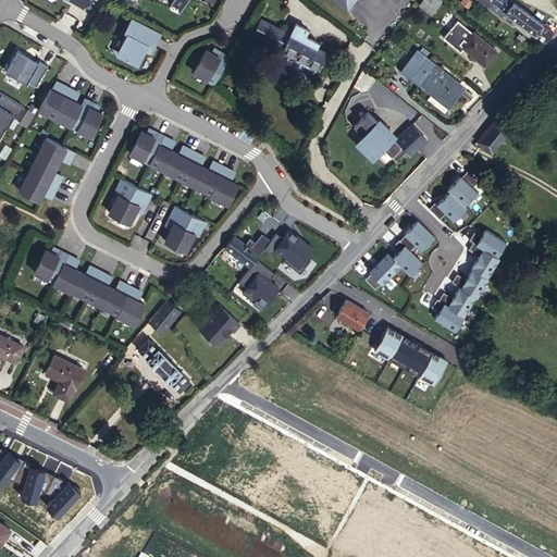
[(170,0),(168,4),(180,11),(184,0),(170,0)]
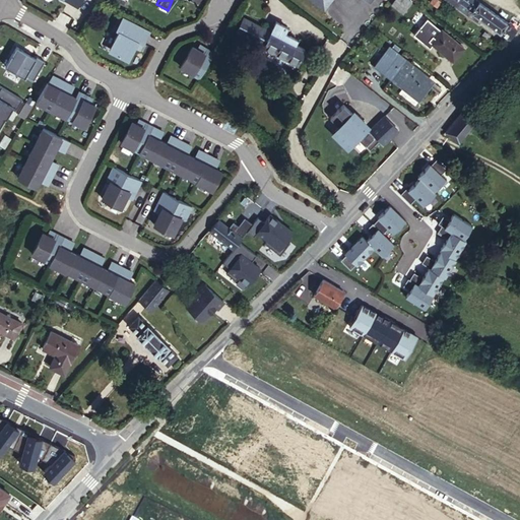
[(413,1),(411,0),(394,0),(392,3),(404,13),(413,1)]
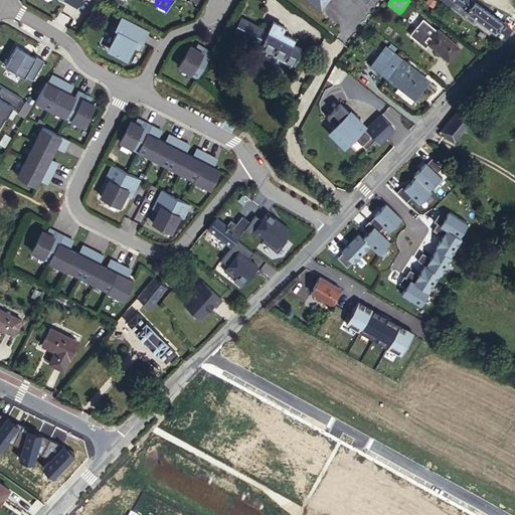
[(479,19),(505,38),(512,28),(472,0),(443,0),(476,23),(479,19)]
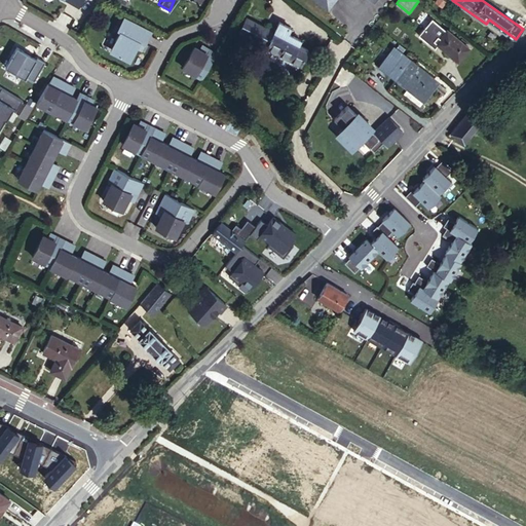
[(126,61),(136,41),(142,45),(149,32),(120,17),(113,30),(117,32),(108,50),(126,61)]
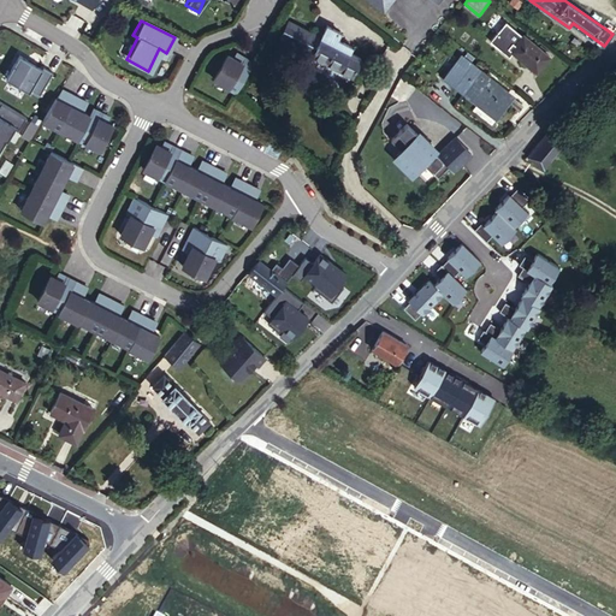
[(335,45),(321,37),(289,21),(280,37),(351,75),(361,58),(350,53),(335,45)]
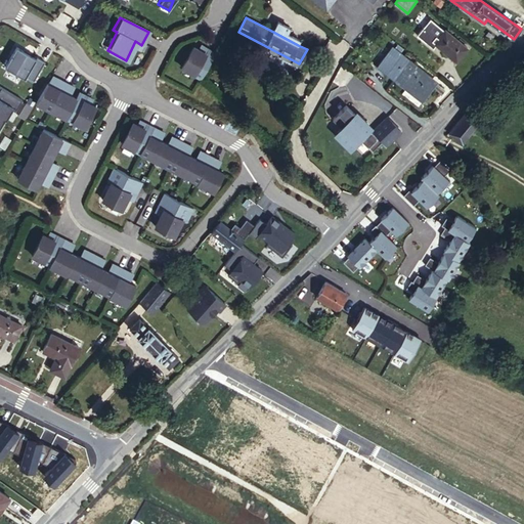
[(468,46),(444,30),(444,31),(428,18),(417,35),(433,47),(436,43),(457,59),(468,46)]
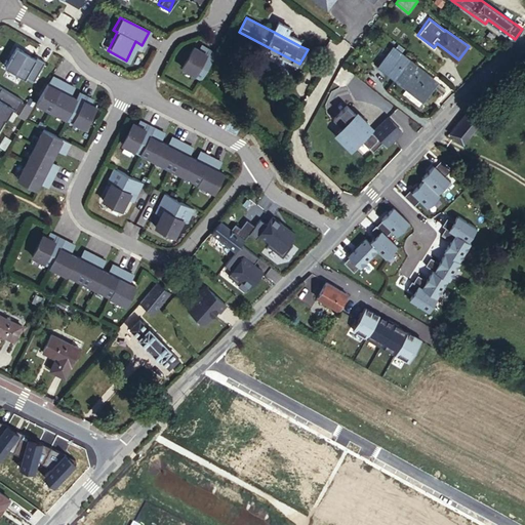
[(279,24),(274,32),(285,38),(288,33),(290,30),(279,24)]
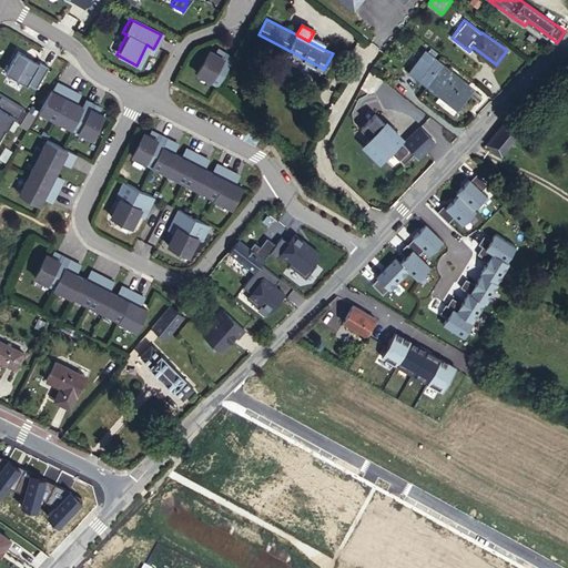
[(325,43),(312,36),(308,41),(323,49),(325,43)]
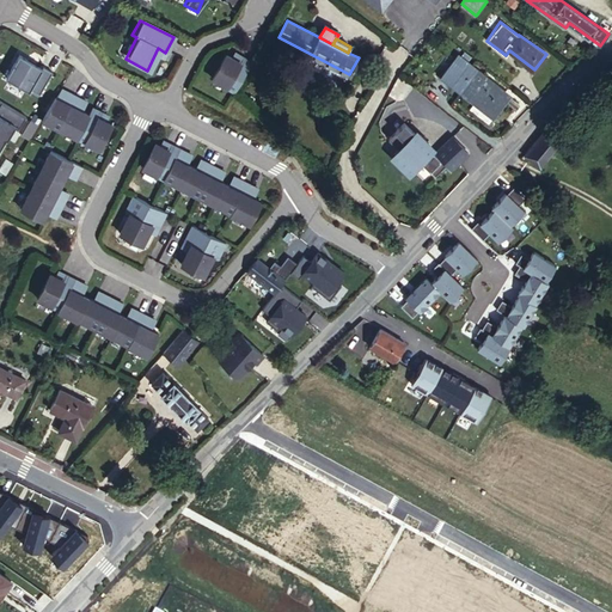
[(18,54),(4,78),(28,92),(30,89),(37,93),(50,73),(41,67),(40,68),(26,59),(18,54)]
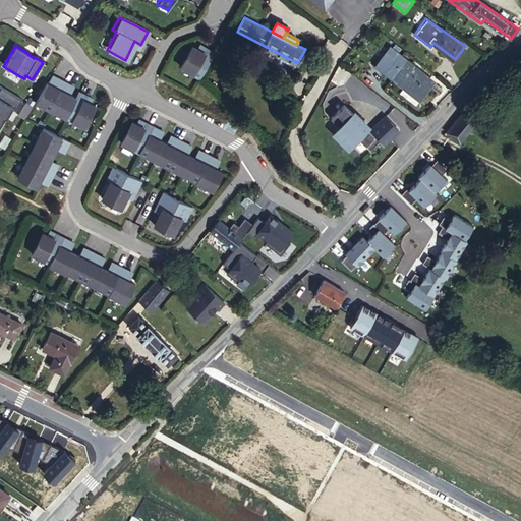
[(382,71),(395,54),(385,47),(371,63),(382,71)]
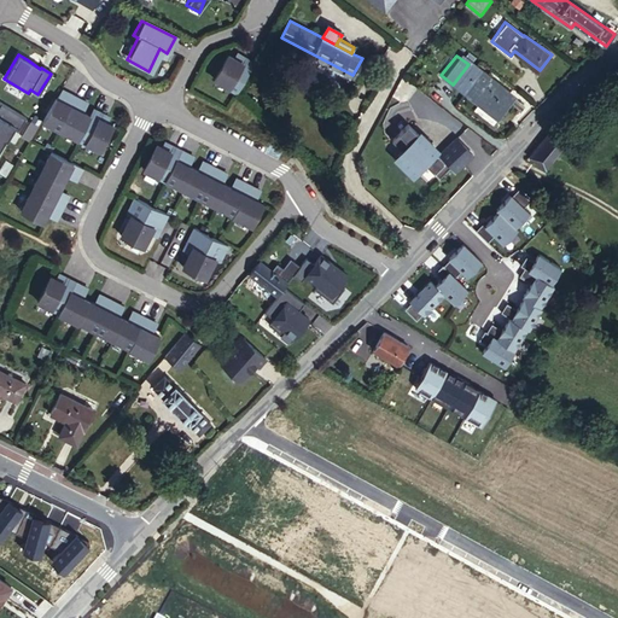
[(27,58),(27,59),(40,69),(41,68),(27,58)]
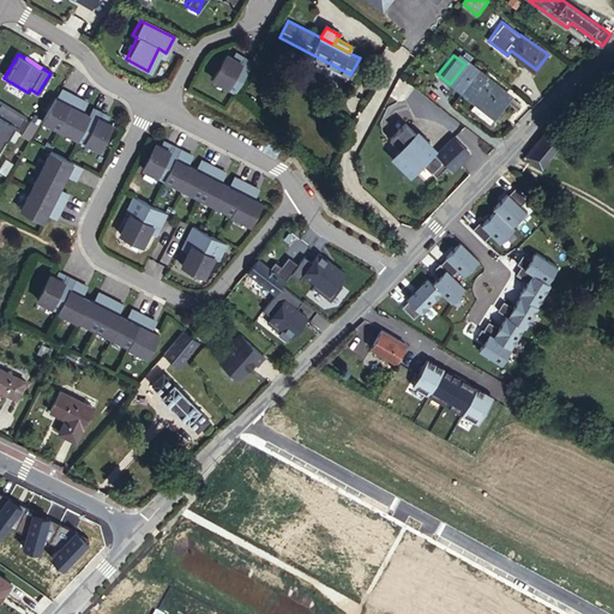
[(235,58),(233,62),(240,67),(244,62),(235,58)]
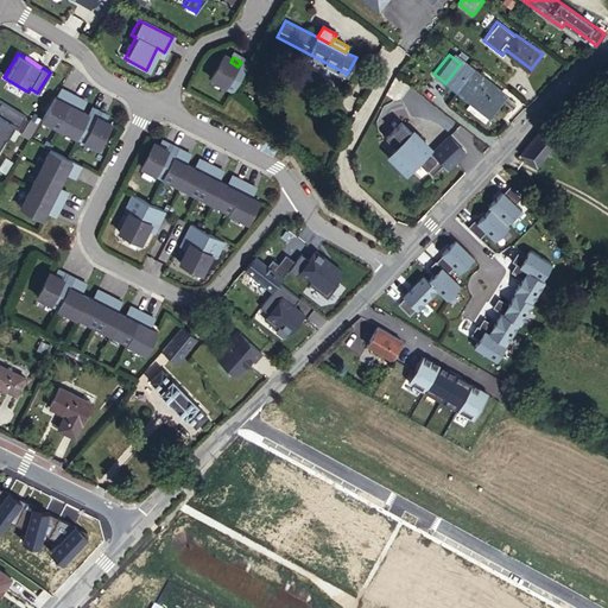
[(249,68),(241,62),(238,67),(230,62),(225,59),(214,77),(236,90),(249,68)]
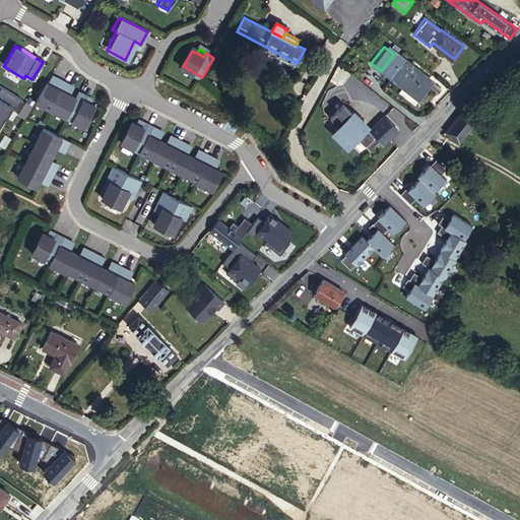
[(406,62),(394,54),(381,71),(396,82),(407,90),(420,74),(405,64),(406,62)]
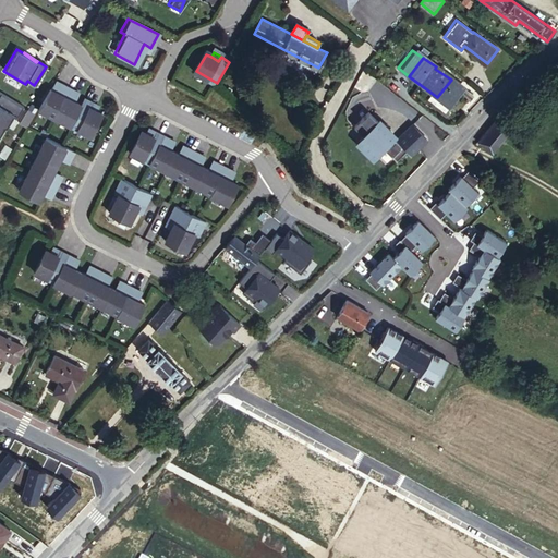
[(361,70),(354,87),(367,92),(374,75),(361,70)]
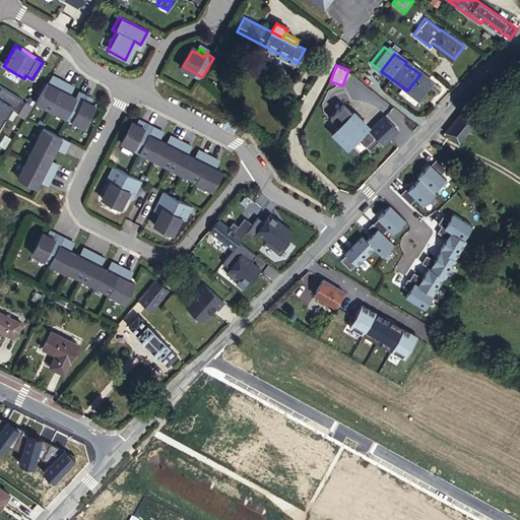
[(428,79),(420,74),(407,90),(413,95),(414,95),(428,79)]
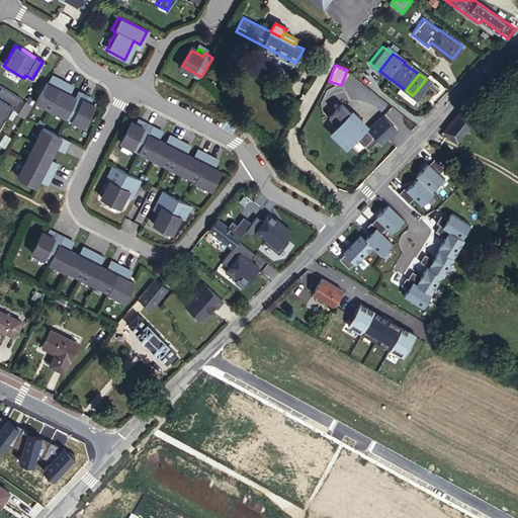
[(40,81),(31,100),(50,109),(63,82),(56,78),(52,86),(40,81)]
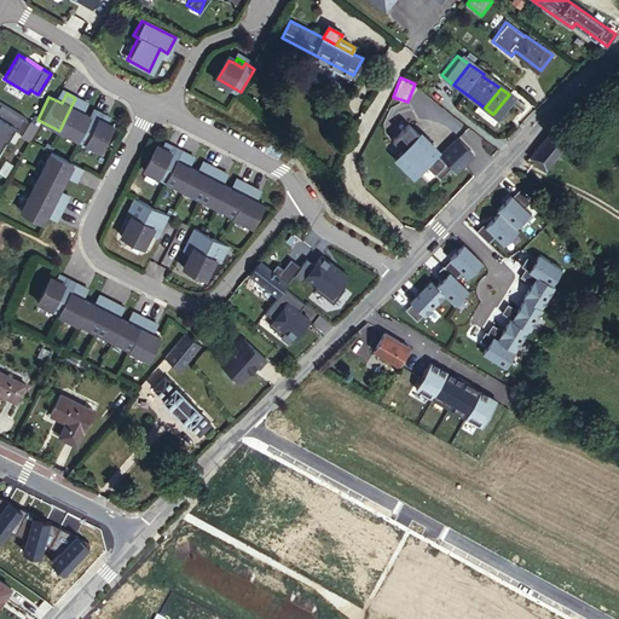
[(59,131),(79,140),(90,117),(79,113),(85,102),(75,98),(59,131)]
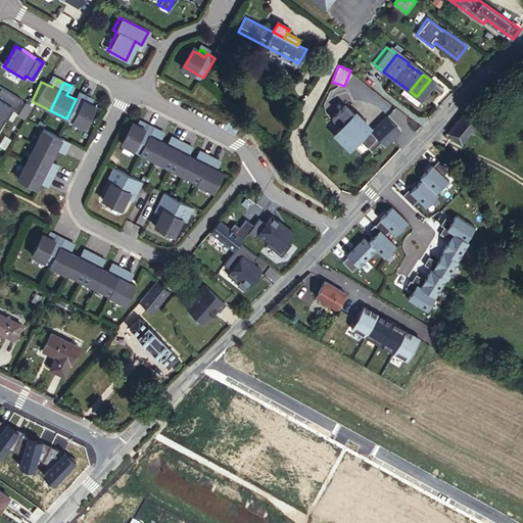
[(410,91),(398,83),(395,88),(413,101),(416,96),(410,91)]
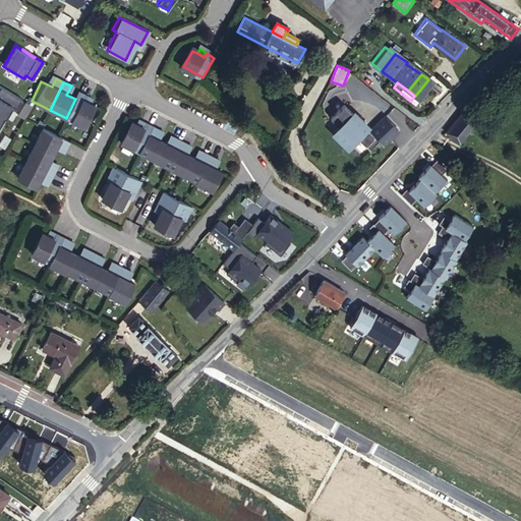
[(0,125),(5,117),(6,118),(12,109),(15,111),(22,99),(0,85),(0,125)]
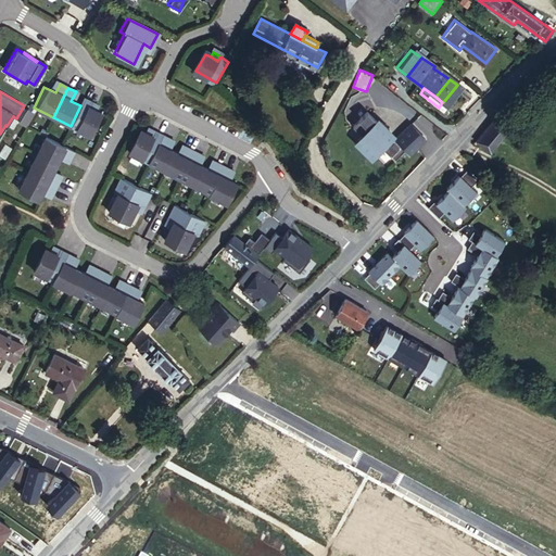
[(71,126),(88,135),(98,115),(88,110),(93,101),(85,97),(80,105),(71,126)]
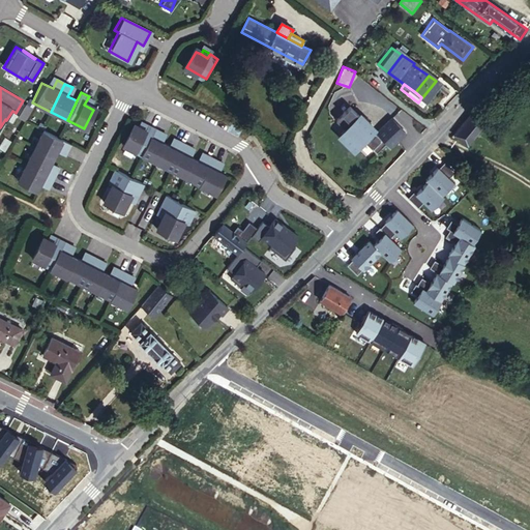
[(405,133),(402,129),(398,124),(390,118),(375,133),(369,124),(370,122),(363,115),(361,117),(350,106),(335,119),(344,127),(340,130),(342,133),(342,135),(343,138),(344,140),(346,142),(347,143),(348,144),(349,144),(350,144),(353,146),(354,146),(355,145),(357,147),(365,140),(377,152),(386,143),(390,147),(405,133)]
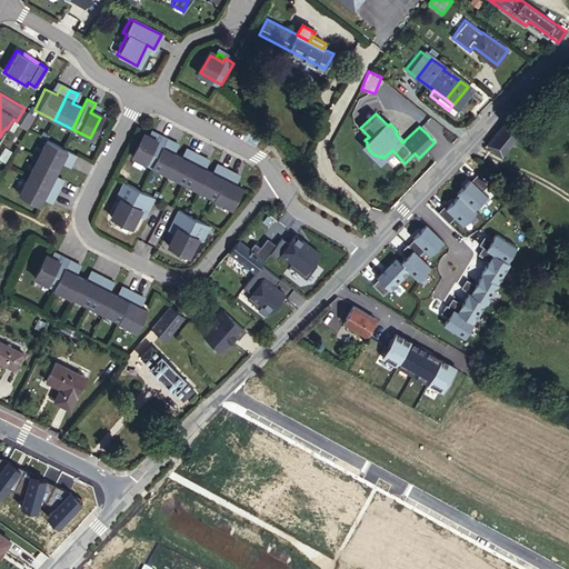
[(523,133),(508,120),(486,146),(501,159),(523,133)]
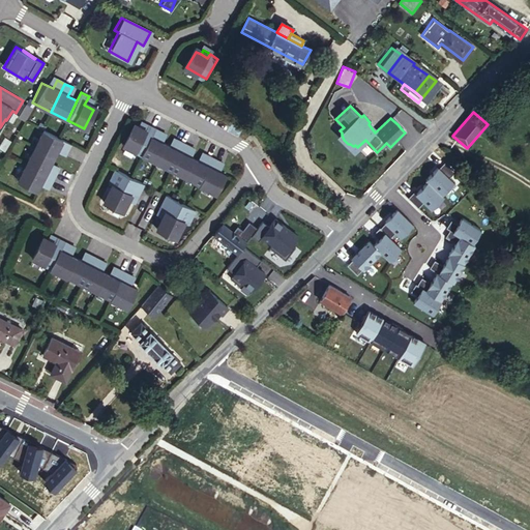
[(146,133),(136,128),(127,146),(144,154),(157,128),(150,124),(146,133)]
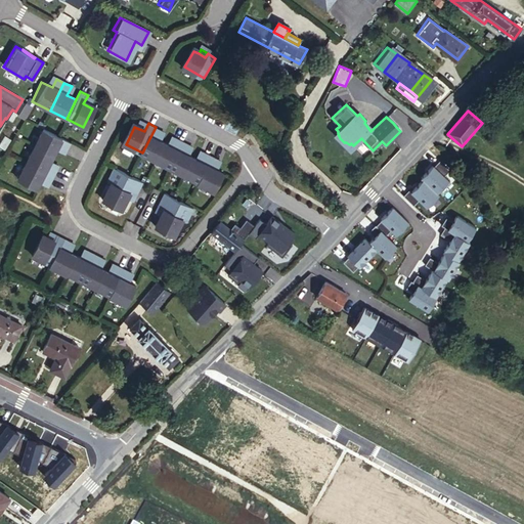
[(38,127),(30,144),(48,154),(52,144),(61,148),(64,140),(38,127)]
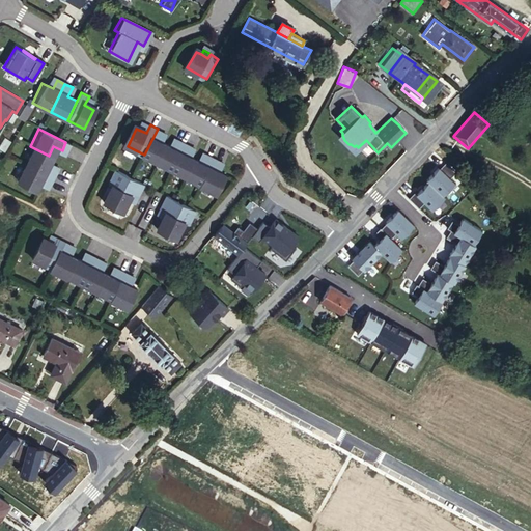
[(165,132),(158,129),(144,155),(159,162),(167,144),(161,140),(165,132)]
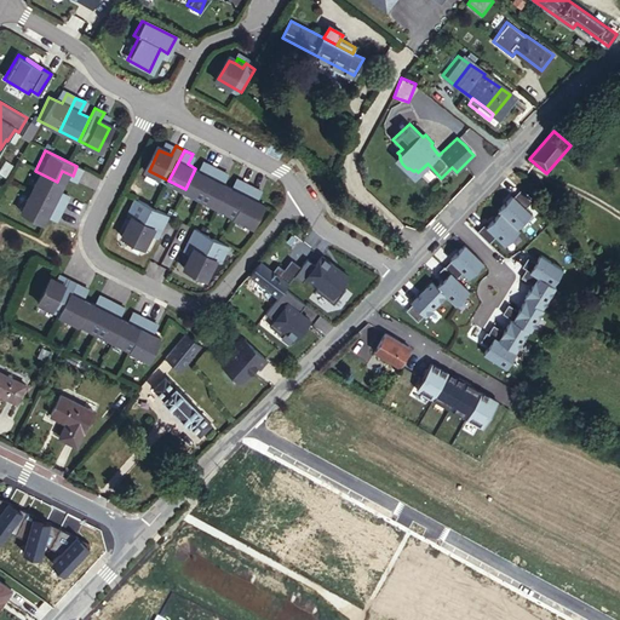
[(204,172),(195,168),(185,189),(202,197),(217,167),(208,162),(204,172)]
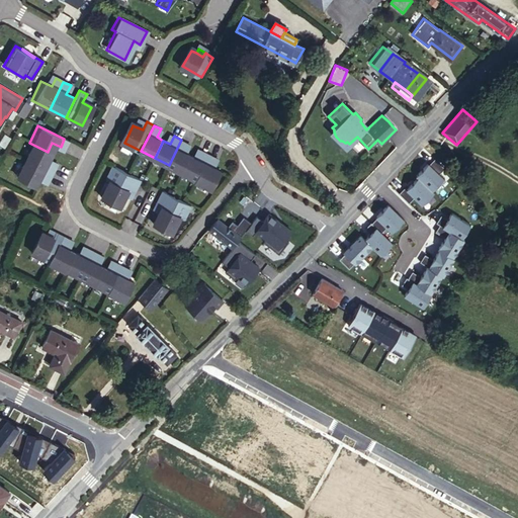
[(188,143),(181,140),(169,165),(183,172),(191,155),(184,151),(188,143)]
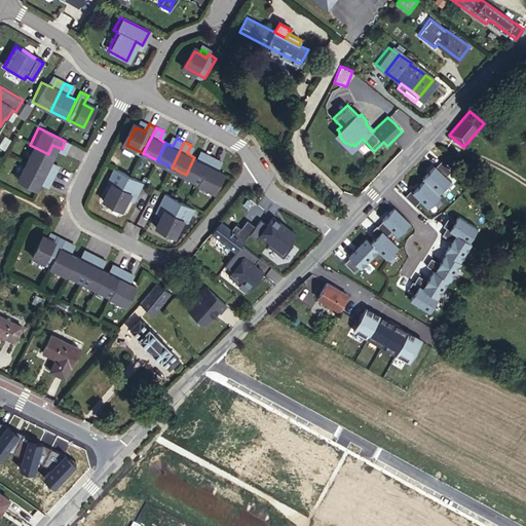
[(48,154),(30,145),(22,161),(48,175),(51,167),(43,163),(48,154)]
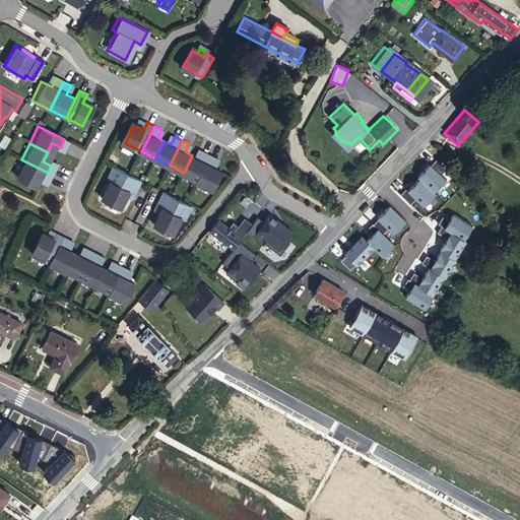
[(199,158),(192,155),(184,173),(198,180),(210,154),(203,150),(199,158)]
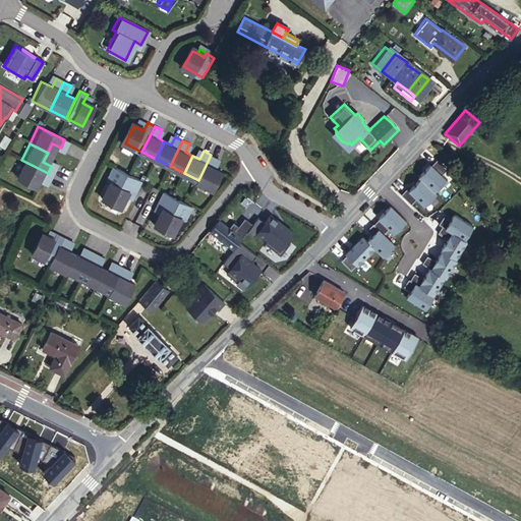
[(218,158),(211,155),(198,180),(197,181),(212,188),(221,170),(214,166),(218,158)]
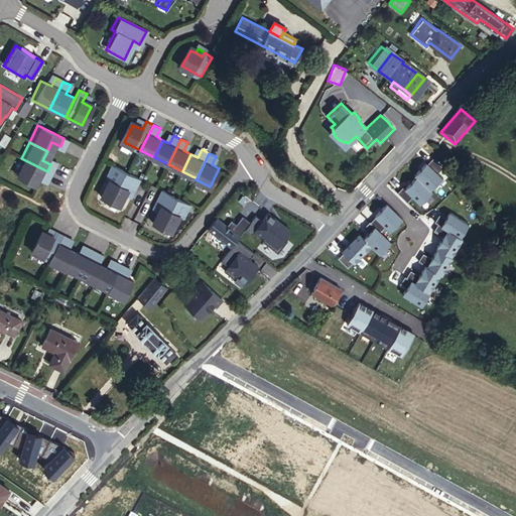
[(47,171),(21,158),(13,174),(30,183),(35,174),(43,178),(47,171)]
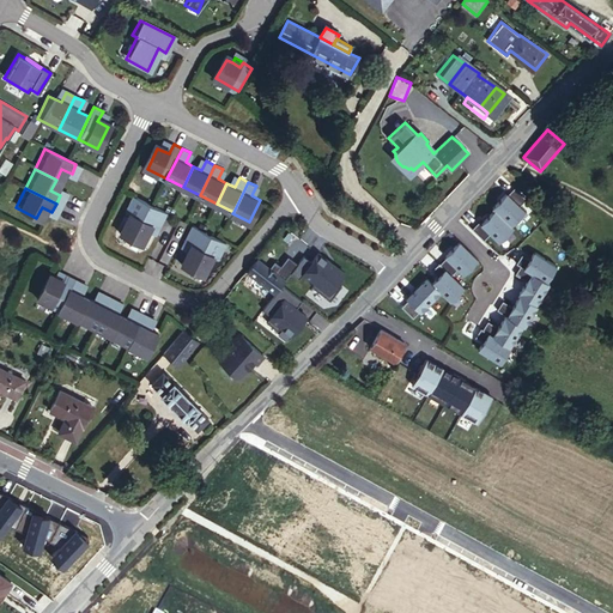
[(170,216),(137,199),(129,214),(133,217),(123,236),(146,247),(156,228),(163,231),(170,216)]
